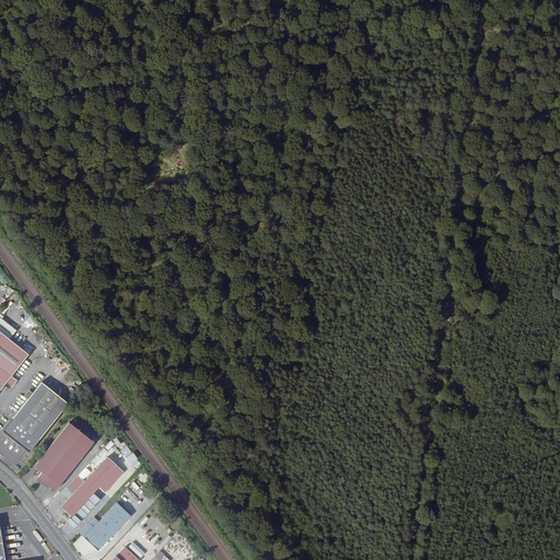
[(0,315),(0,392),(8,383),(13,387),(19,380),(13,375),(30,354),(11,339),(19,330),(0,315)]
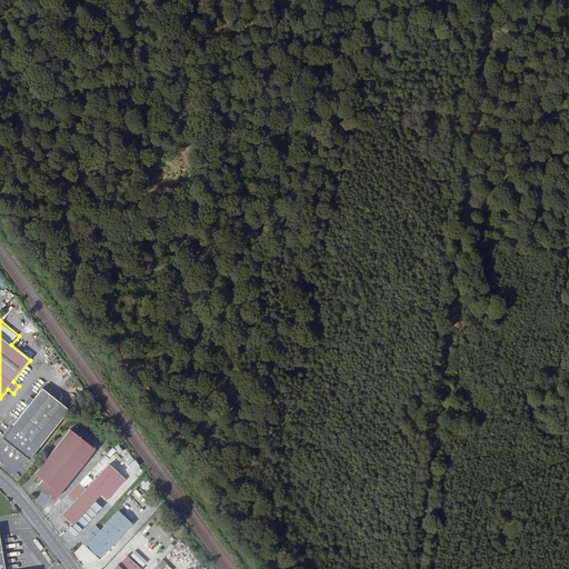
[(7,439),(32,459),(70,410),(42,389),(33,400),(29,407),(7,436),(7,439)]
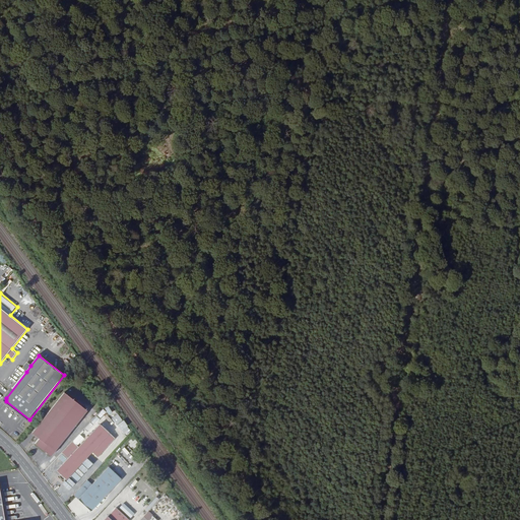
[(22,369),(26,372),(30,366),(26,363),(22,369)]
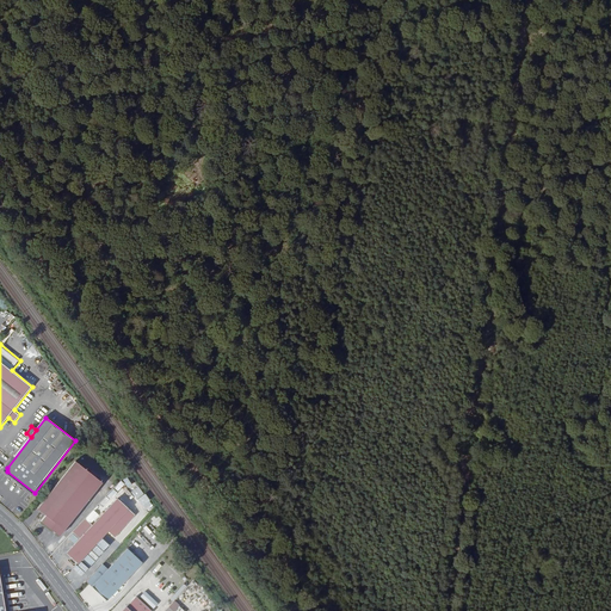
[(102,485),(75,463),(37,511),(45,518),(41,524),(60,538),(102,485)]
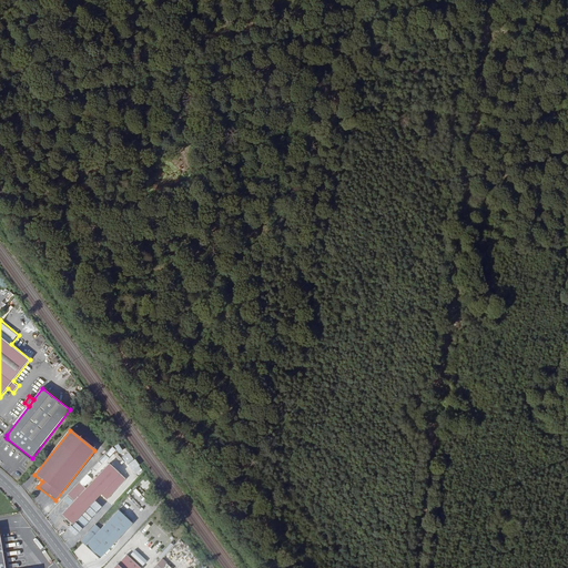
[(114,459),(122,454),(115,446),(108,453),(114,459)]
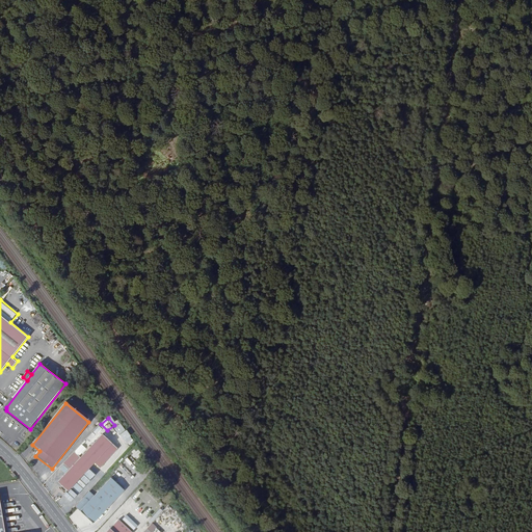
[(122,423),(116,426),(121,432),(126,429),(122,423)]
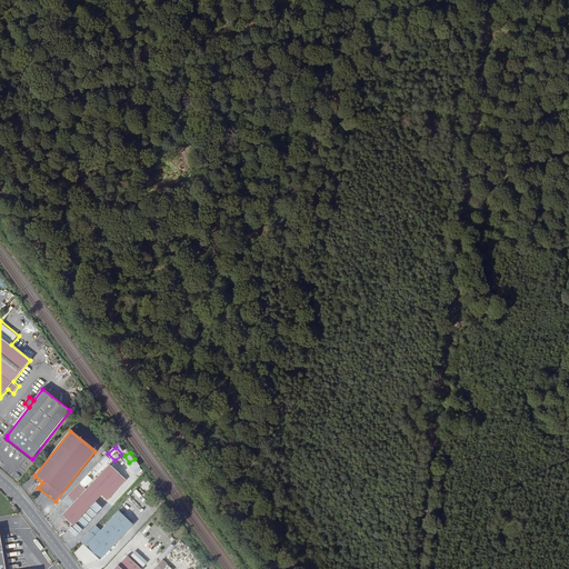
[(133,472),(140,467),(136,459),(128,465),(133,472)]
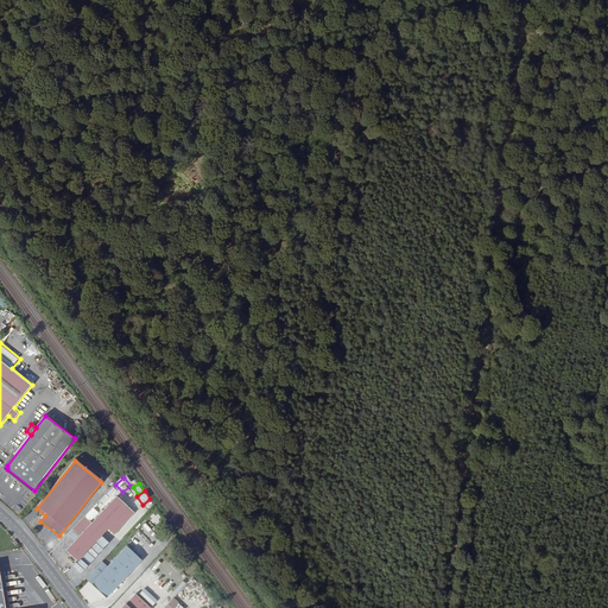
[(92,525),(84,518),(71,531),(78,538),(65,552),(69,556),(68,558),(74,564),(76,562),(76,563),(107,531),(114,537),(134,515),(116,499),(92,525)]
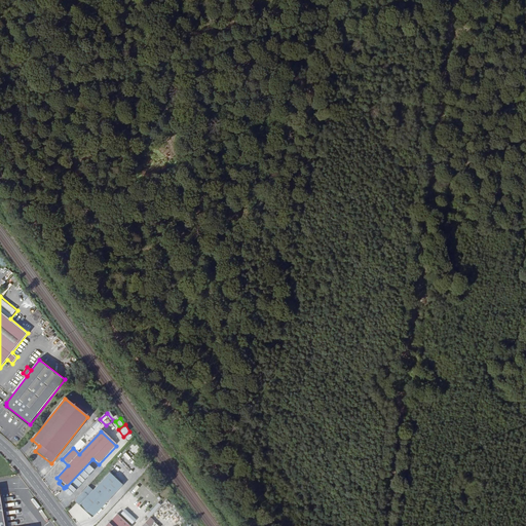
[(87,487),(73,502),(90,519),(122,486),(109,474),(92,491),(87,487)]
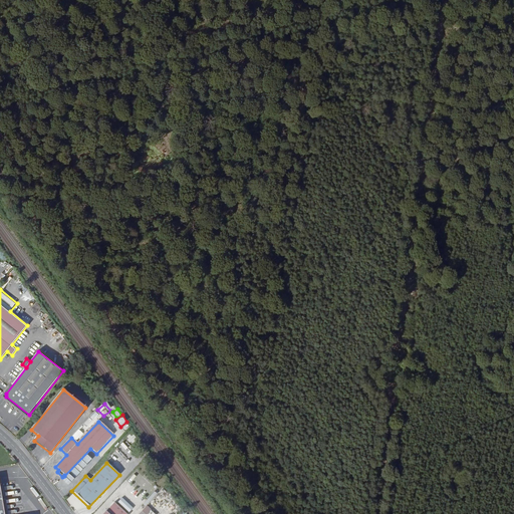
[(125,513),(114,503),(103,513),(125,513)]
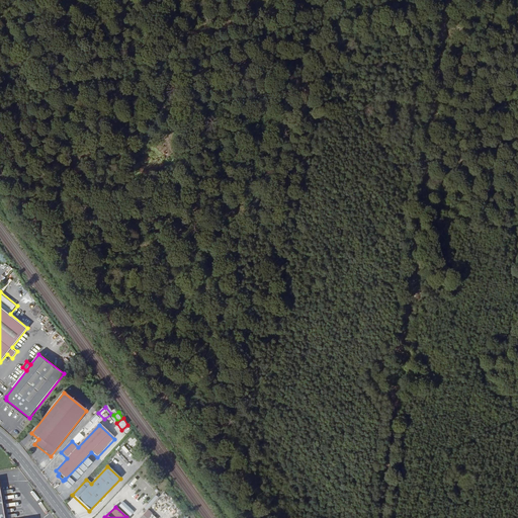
All buildings are outlined.
